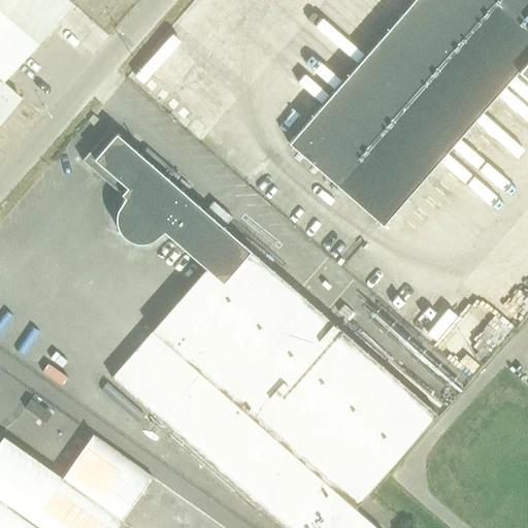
[(0,0),(0,121),(7,113),(0,107),(0,106),(12,92),(2,83),(70,4),(66,0),(0,0)]
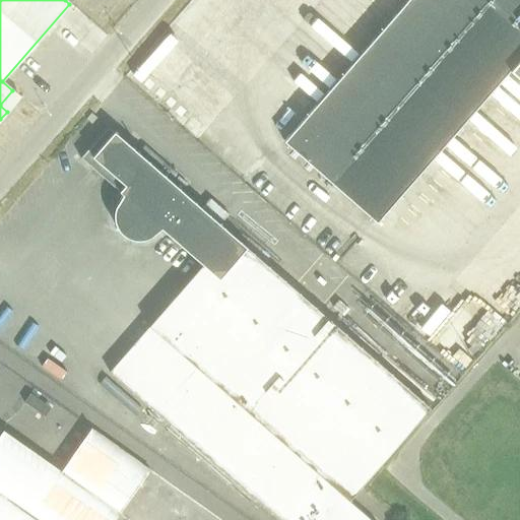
[(508,70),(519,56),(519,34),(480,0),(406,0),(283,141),(376,221),(508,70)]
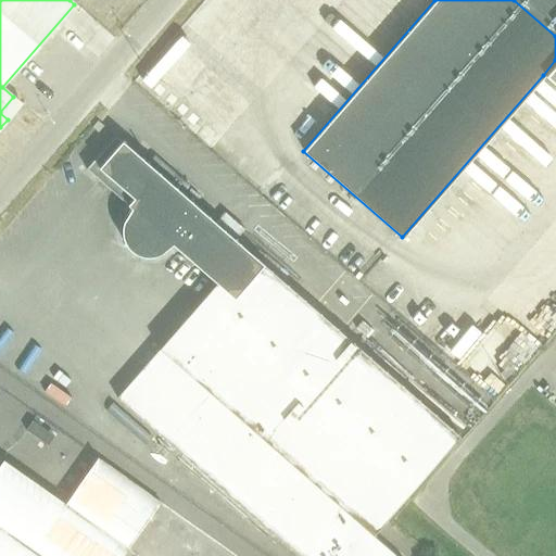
[(555,0),(514,0),(555,36),(555,60),(543,75),(555,86),(555,0)]
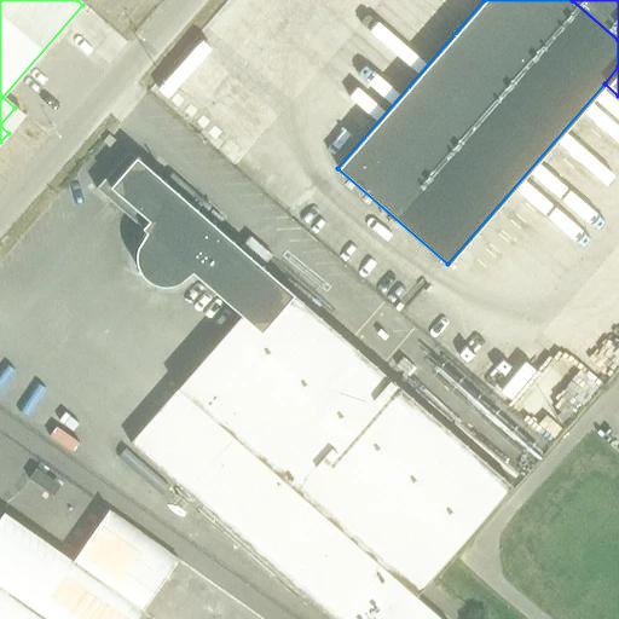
[(510,485),(127,150),(94,187),(145,231),(136,242),(133,258),(133,268),(155,288),(167,288),(181,283),(191,272),(241,314),(129,443),(266,562),(330,618),(440,618),(414,596),(443,562),(478,522),(510,485)]
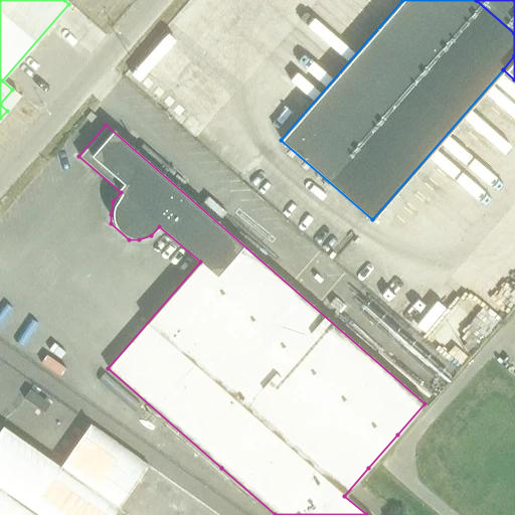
[(2,426),(0,428),(0,514),(113,514),(118,508),(148,466),(91,424),(60,468),(58,467),(2,426)]
